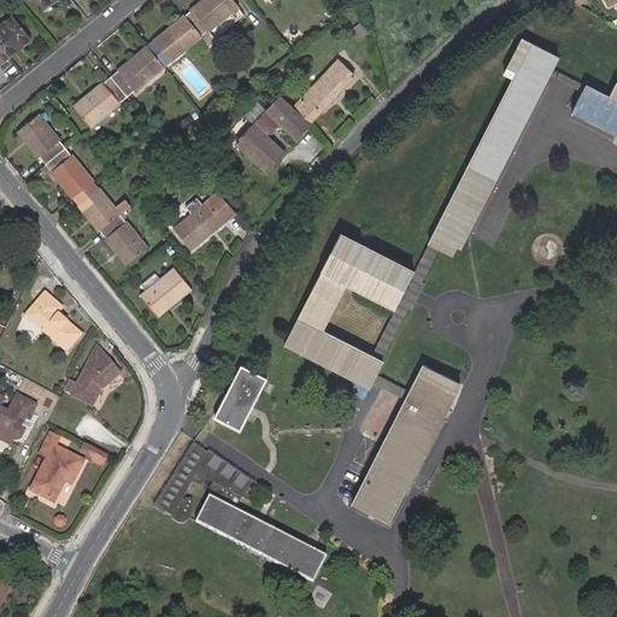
[(54,0),(34,0),(42,10),(54,0)]
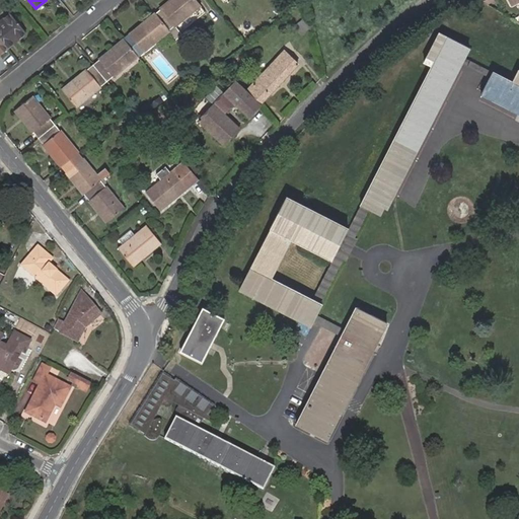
[(195,0),(171,0),(154,14),(168,31),(176,41),(182,34),(179,31),(204,11),(195,0)]
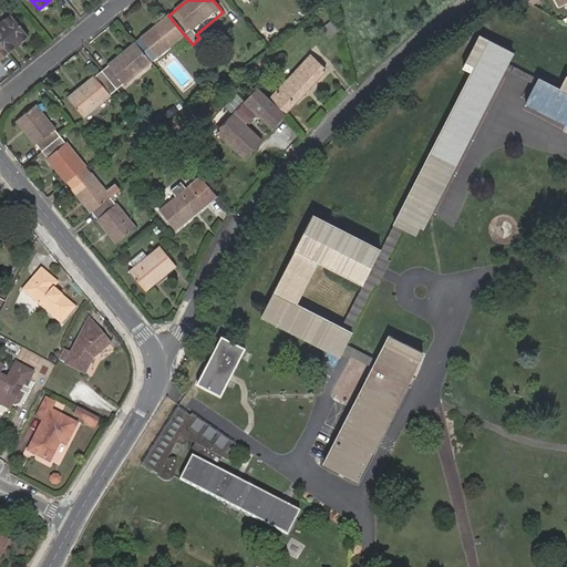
[(0,24),(0,41),(9,52),(28,35),(11,16),(0,24)]
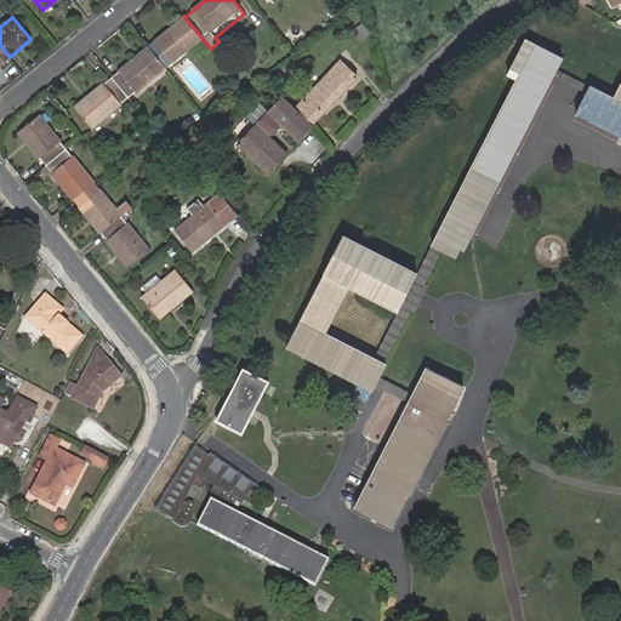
[(201,38),(184,17),(148,47),(165,67),(201,38)]
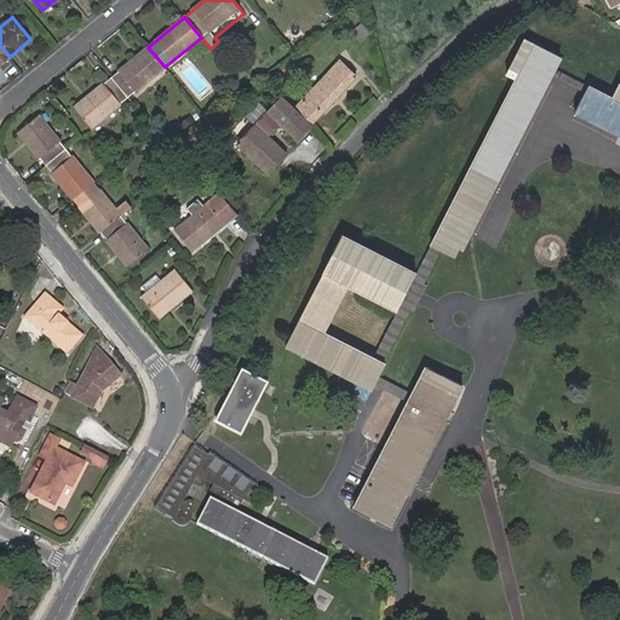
[(363,22),(352,32),(360,40),(372,30),(363,22)]
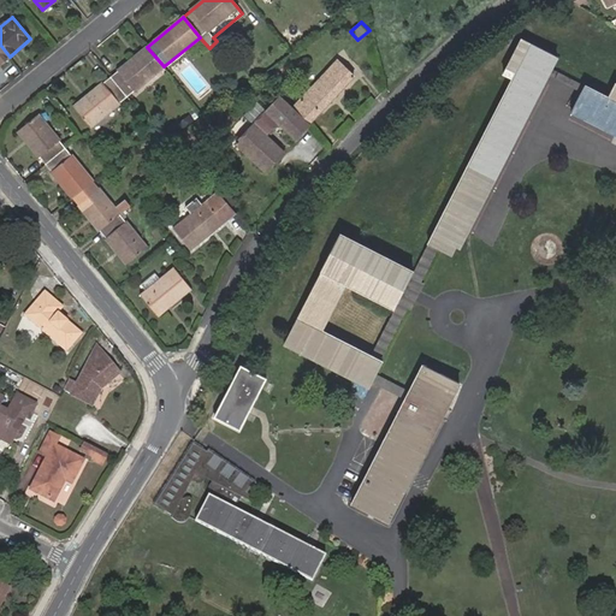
[(511,80),(428,243),(438,249),(450,255),(455,247),(456,247),(555,55),(522,39),(503,75),(511,80)]
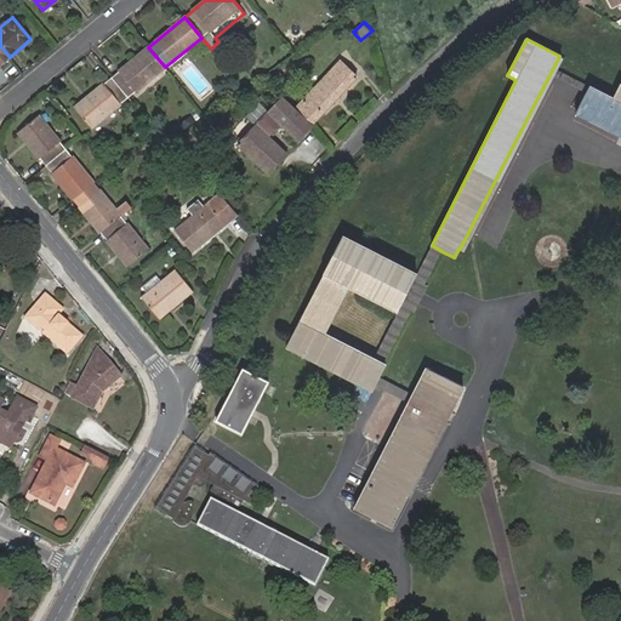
[(165,67),(148,47),(112,78),(129,97),(165,67)]
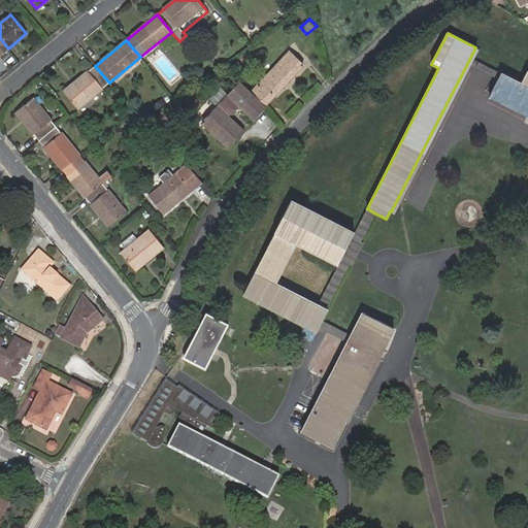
[(475,47),(391,211),(393,212),(468,64),(498,79),(500,73),(471,59),(476,48),(475,47)]
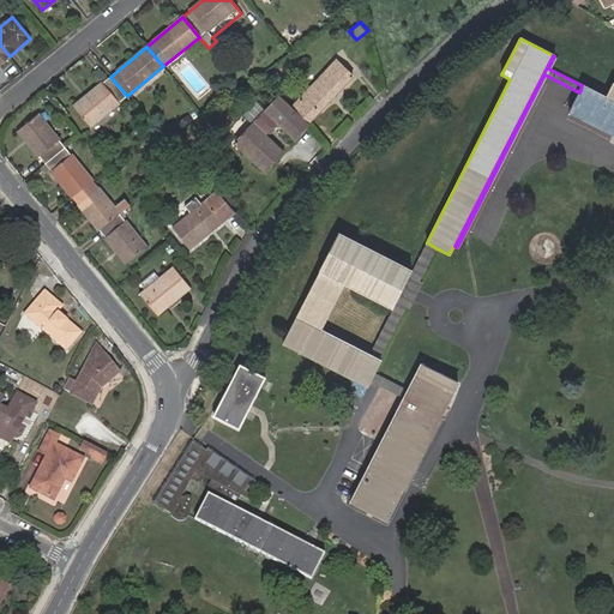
[(290,109),(307,125),(351,77),(336,61),(290,109)]
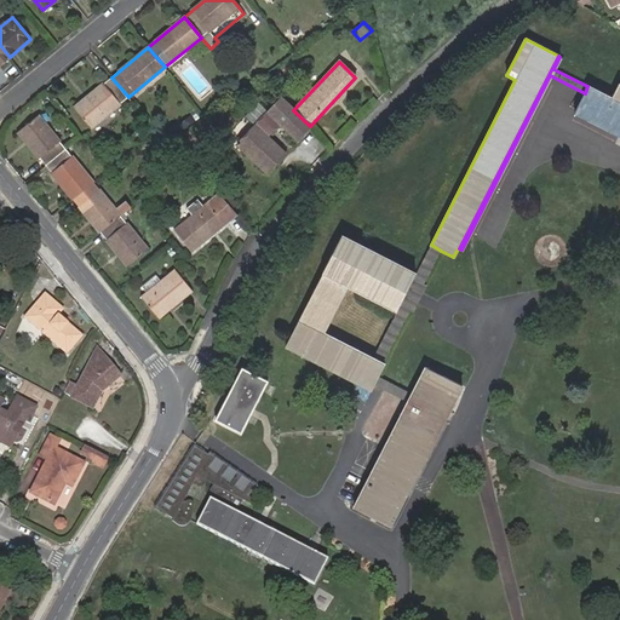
[(128,97),(112,78),(74,108),(91,127),(128,97)]
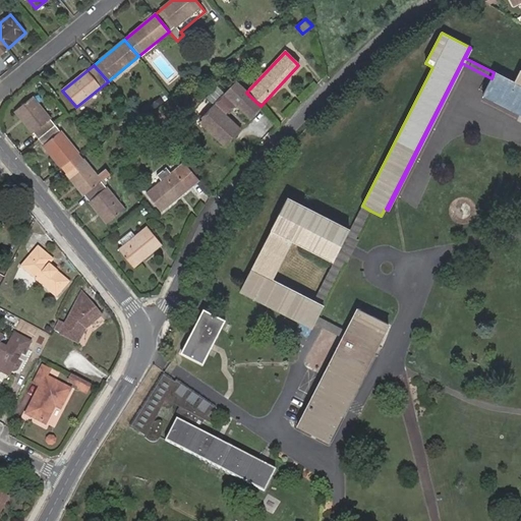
[(513,82),(494,72),(491,78),(484,92),(520,110),(520,70),(513,82)]
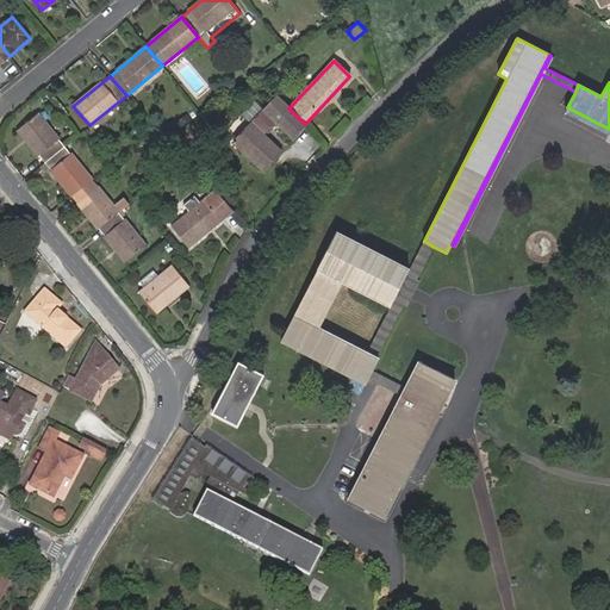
[(262,170),(280,151),(262,135),(274,120),(292,137),(305,124),(288,109),(275,97),(263,110),(250,124),(232,142),(262,170)]
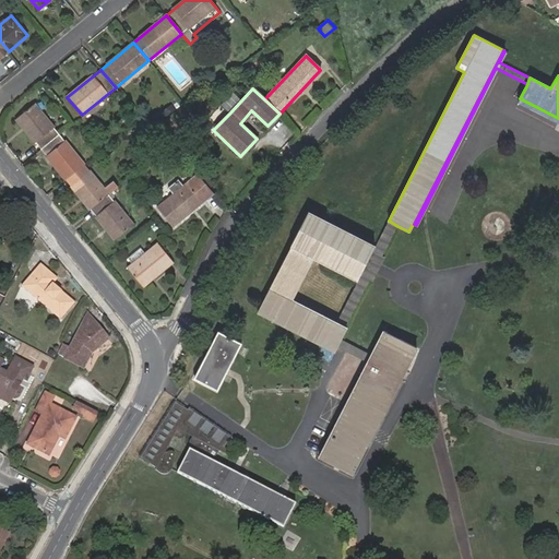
[(558,121),(558,118),(520,98),(518,102),(558,121)]
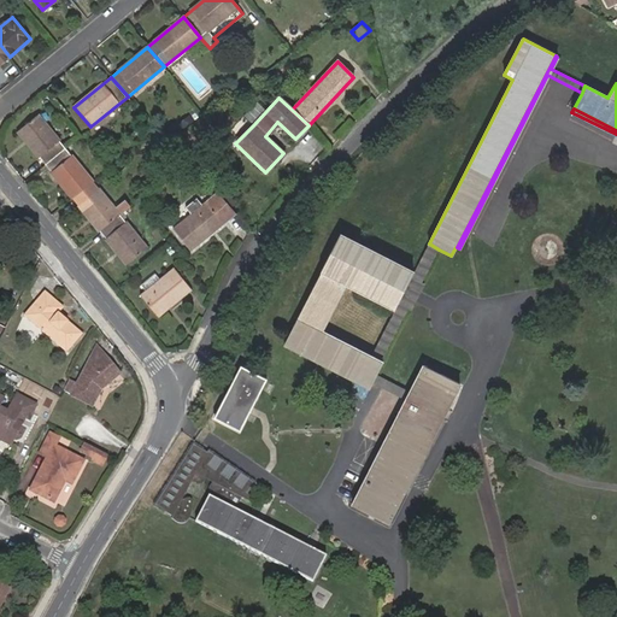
[(19,131),(46,164),(65,148),(39,115),(19,131)]
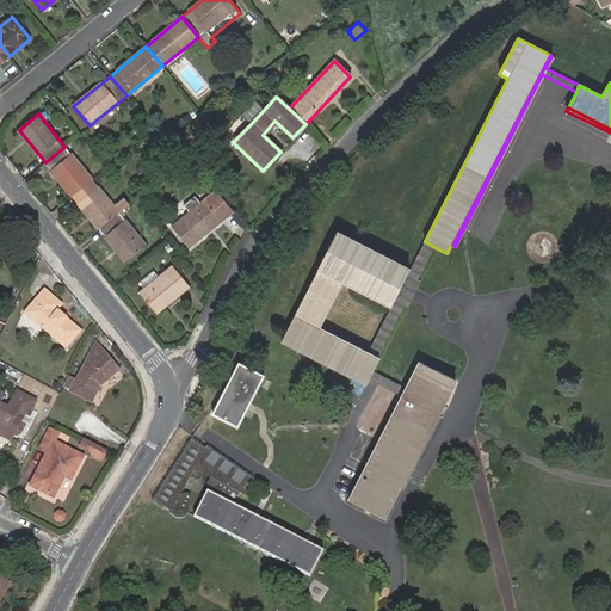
[(45,162),(72,196),(92,179),(65,147),(45,162)]
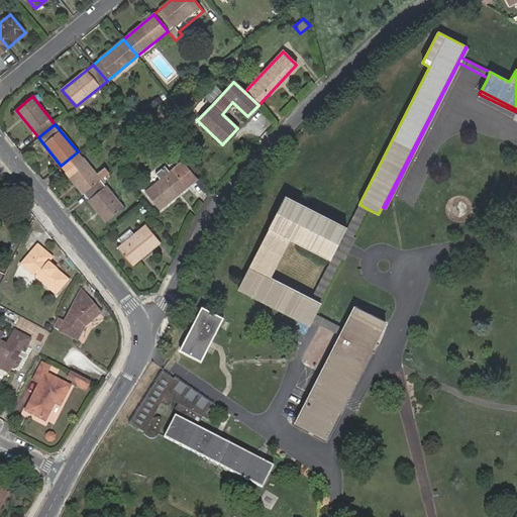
[(61,166),(84,193),(100,180),(109,173),(105,168),(96,175),(78,151),(61,166)]
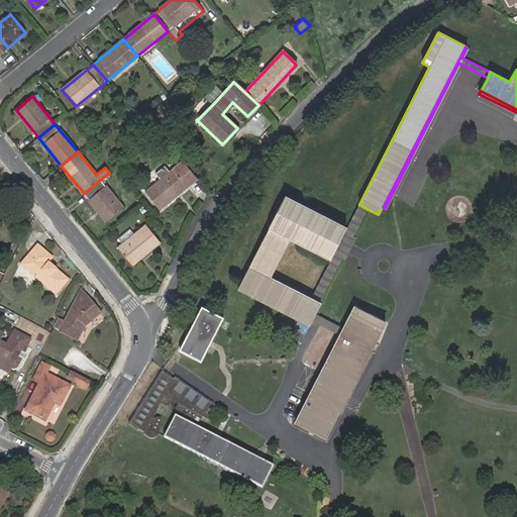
[(197,179),(183,162),(170,173),(165,167),(156,174),(161,180),(145,192),(160,209),(197,179)]
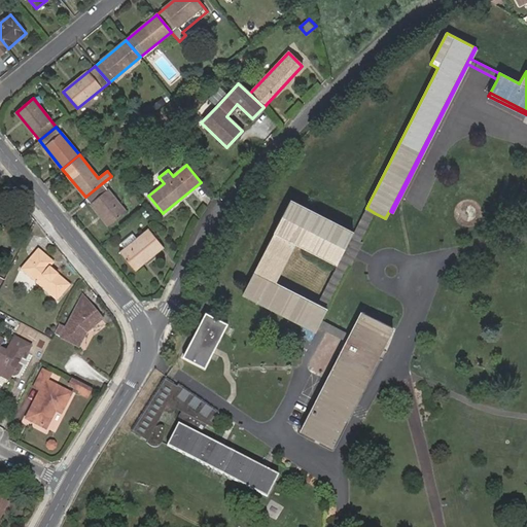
[(102,183),(85,197),(109,225),(126,212),(102,183)]
